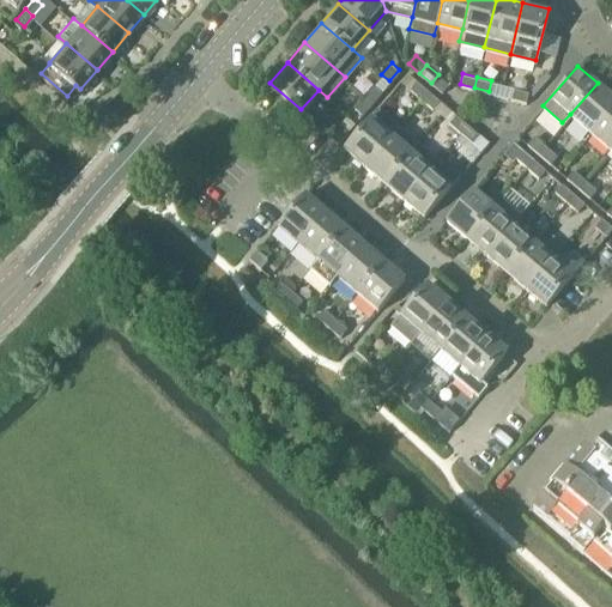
[(420,96),(428,89),(416,79),(410,86),(420,96)]
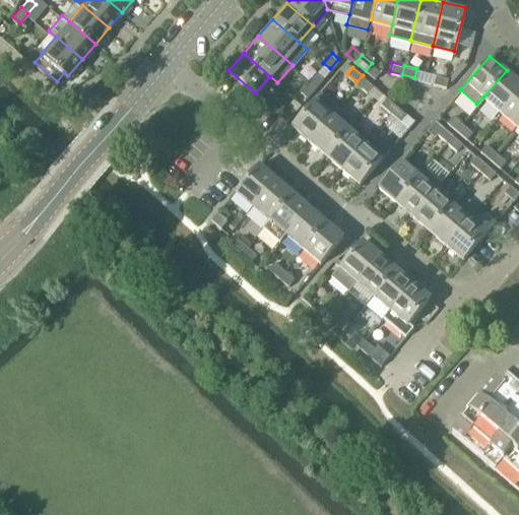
[(317,70),(309,80),(315,85),(324,76),(317,70)]
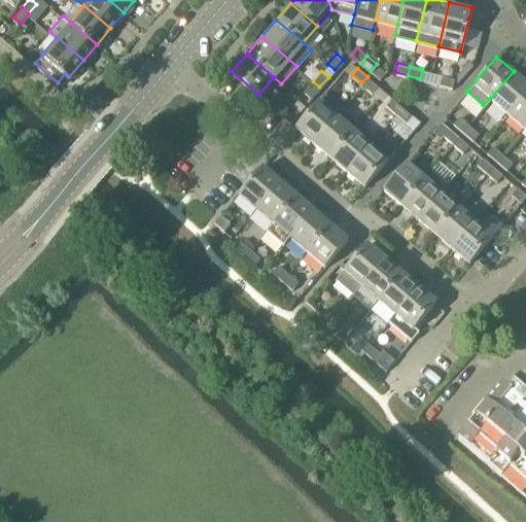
[(525,81),(514,71),(490,98),(507,112),(525,91),(525,81)]
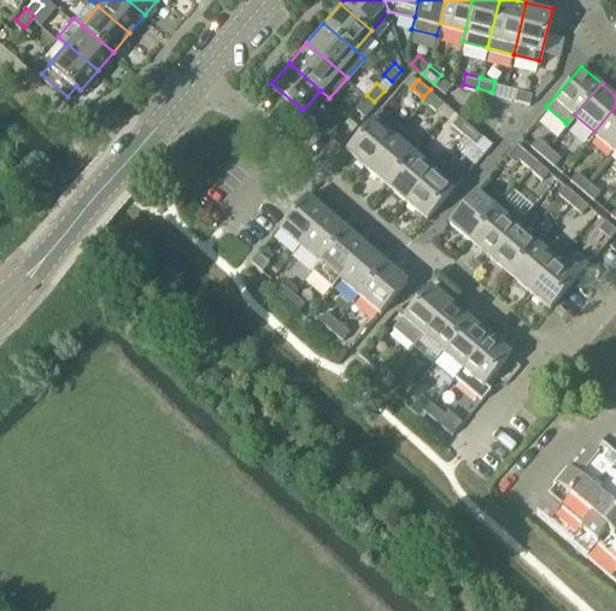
[(516,87),(514,97),(528,100),(531,90),(516,87)]
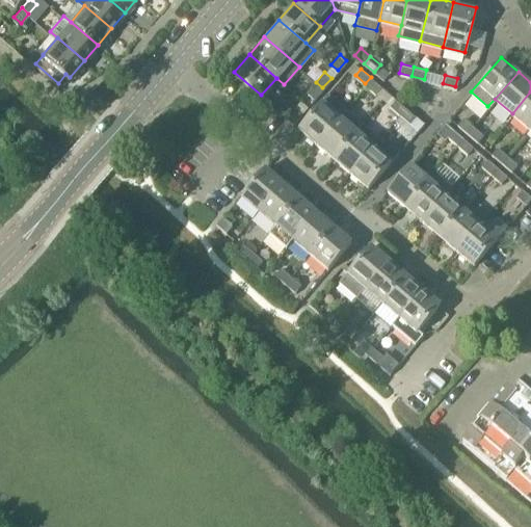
[(380,84),(371,77),(365,83),(374,91),(380,84)]
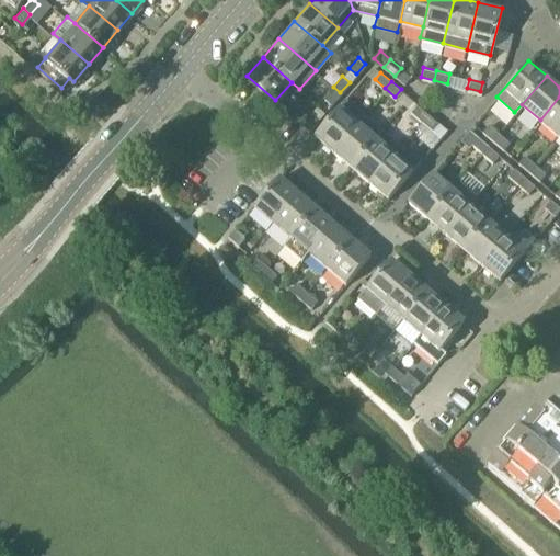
[(340,92),(333,87),(324,97),(331,102),(340,92)]
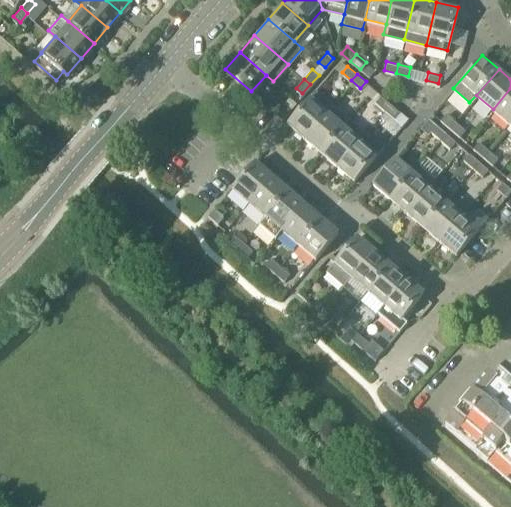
[(326,111),(333,103),(316,88),(287,122),(304,136),(326,111)]
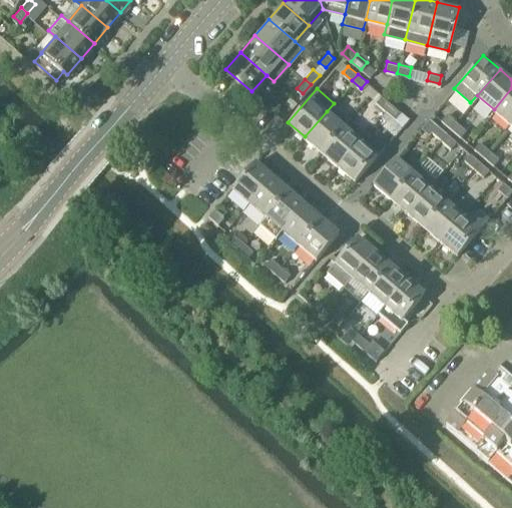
[(511,88),(494,109),(510,123),(511,122),(511,88)]
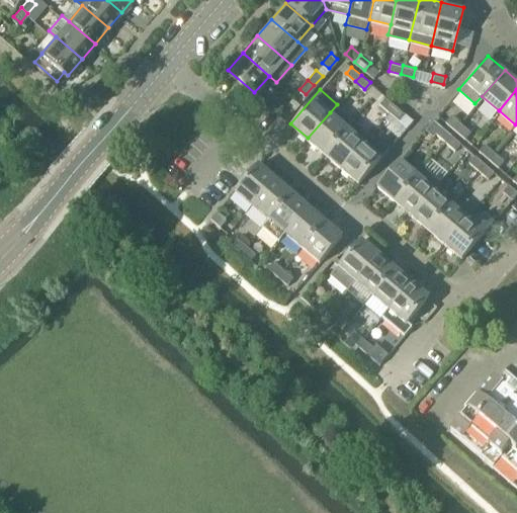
[(389,110),(394,103),(384,95),(379,102),(389,110)]
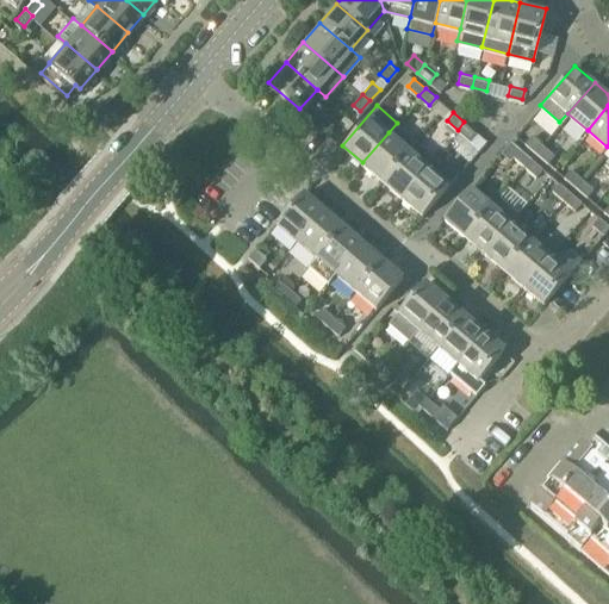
[(464,122),(458,130),(468,139),(476,131),(464,122)]
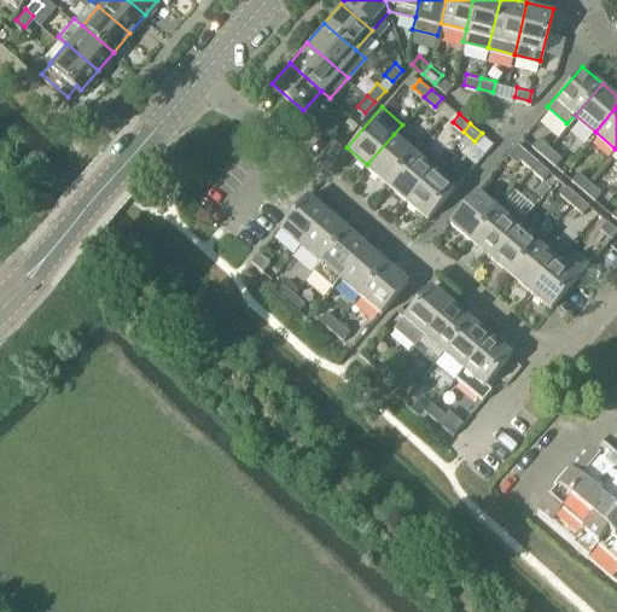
[(343,124),(333,135),(341,141),(350,130),(343,124)]
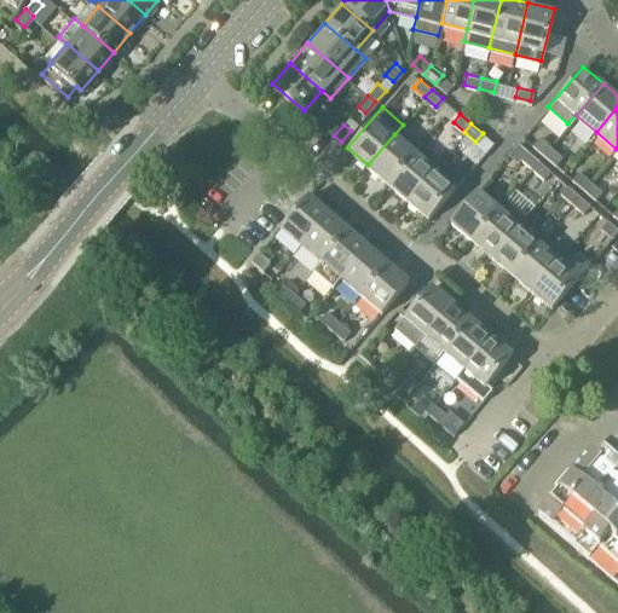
[(394,134),(368,165),(387,181),(414,150),(422,140),(403,125),(394,134)]
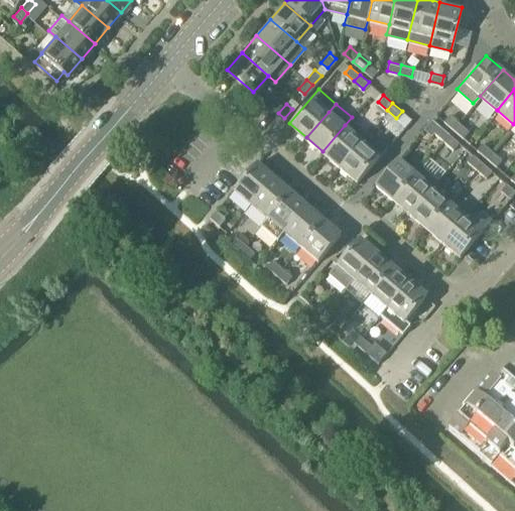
[(453,127),(459,121),(449,113),(443,120),(453,127)]
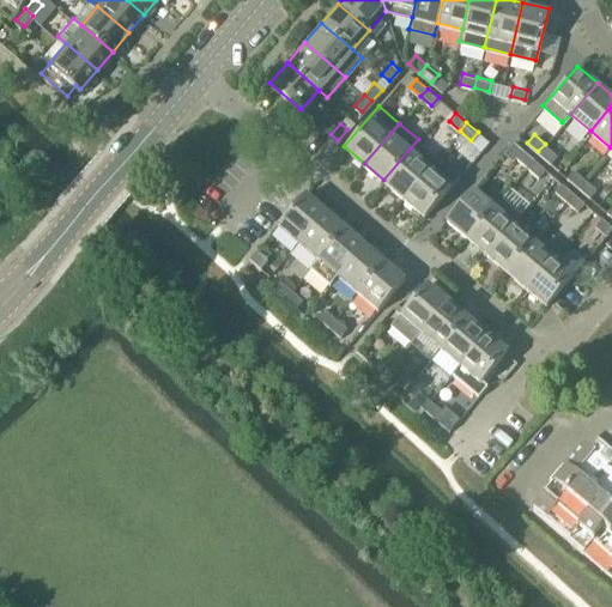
[(418,139),(410,149),(383,180),(403,196),(437,156),(418,139)]
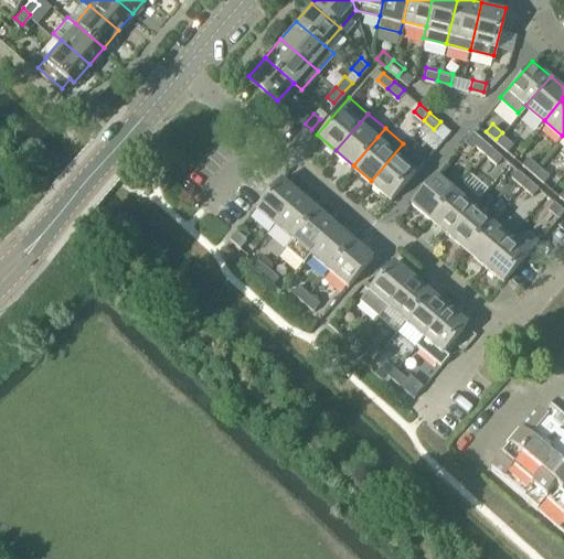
[(502,132),(496,139),(507,148),(512,141),(502,132)]
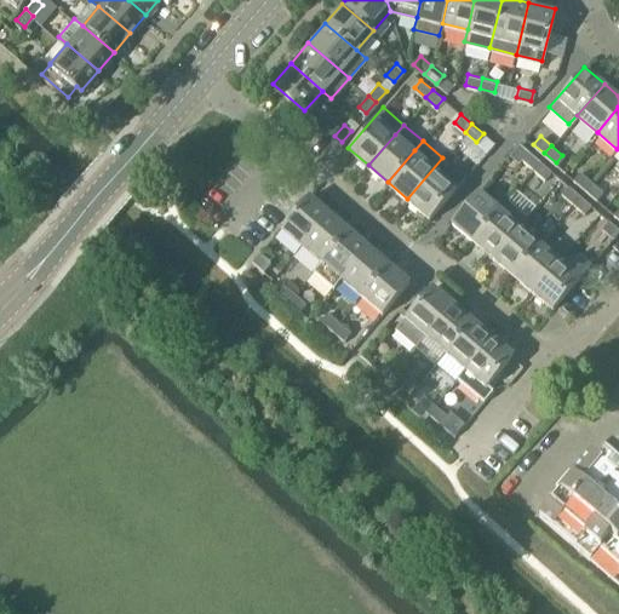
[(533,167),(539,160),(528,150),(522,158),(533,167)]
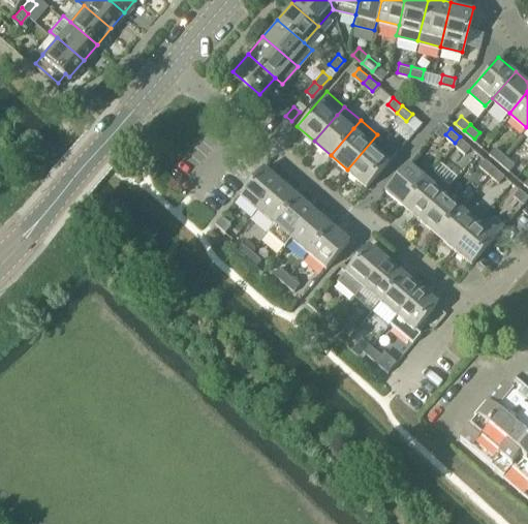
[(377,134),(347,170),(365,185),(395,150),(377,134)]
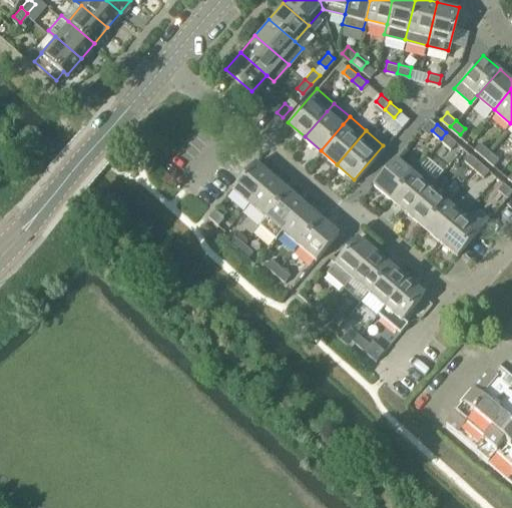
[(446,132),(441,138),(450,146),(455,139),(446,132)]
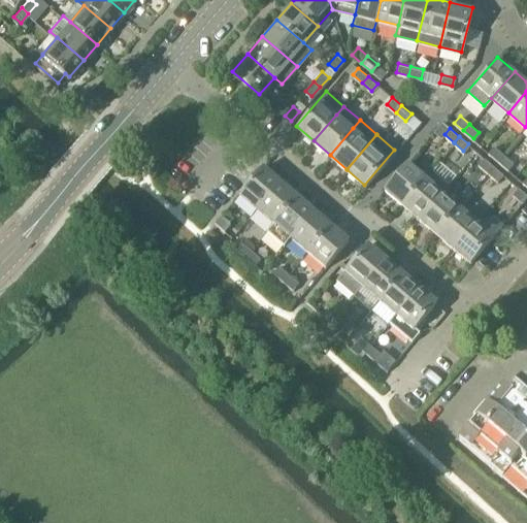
[(497,159),(503,153),(493,144),(488,152),(497,159)]
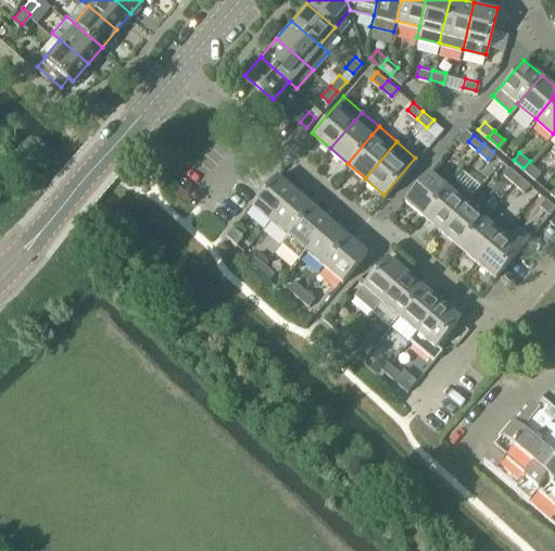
[(540,170),(530,161),(524,167),(533,176),(540,170)]
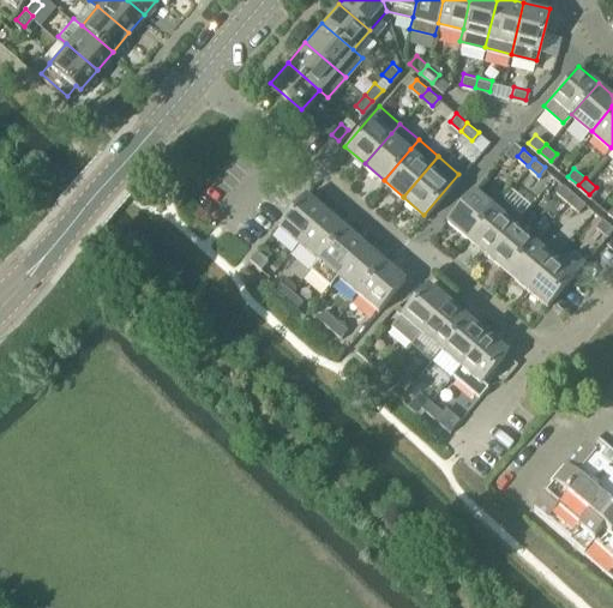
[(566,199),(574,192),(562,182),(556,190),(566,199)]
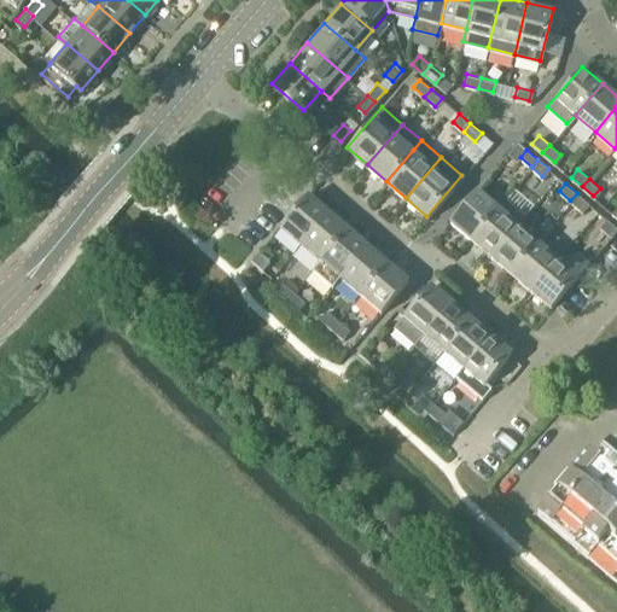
[(470,238),(496,207),(476,188),(449,220),(470,238)]
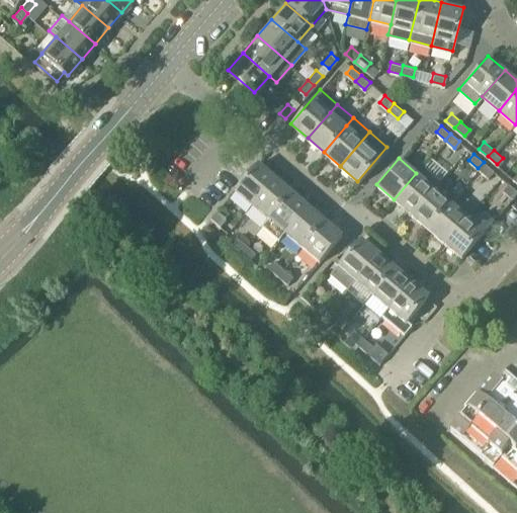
[(252,202),(274,176),(257,162),(235,188),(252,202)]
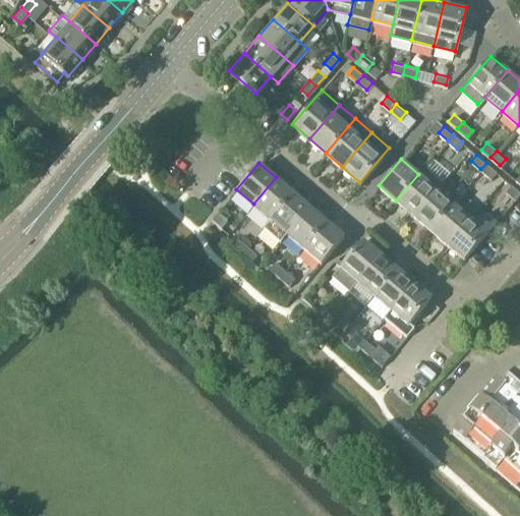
[(486,163),(480,169),(489,177),(496,170),(486,163)]
